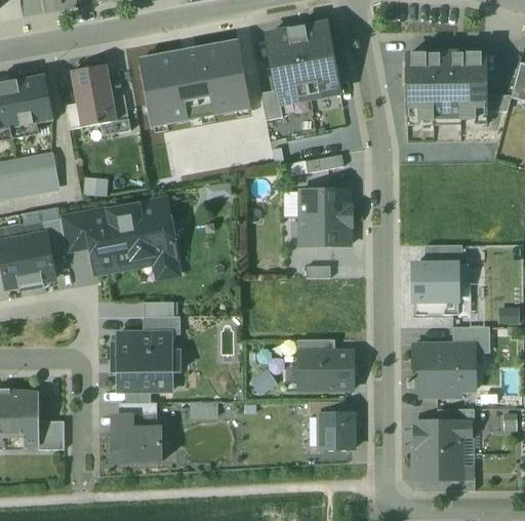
[(327,23),(267,33),(277,88),(280,102),(339,90),(327,23)]
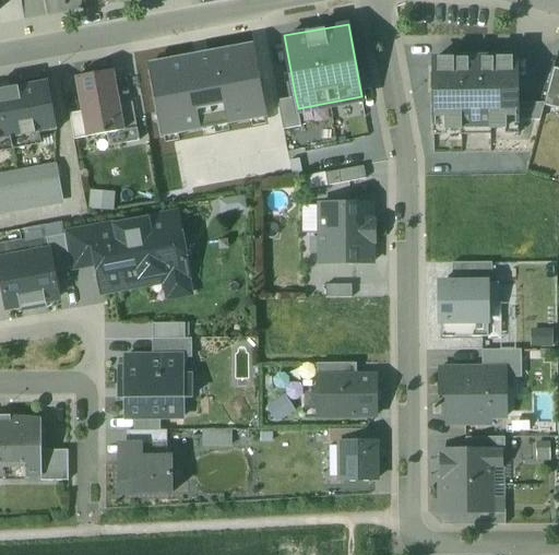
[(253,42),(150,61),(163,133),(268,114),(253,42)]
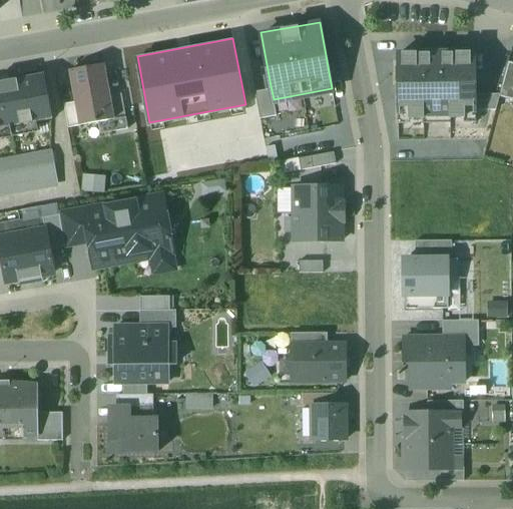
[(473,50),(399,51),(400,79),(398,79),(398,110),(409,110),(409,115),(424,116),(424,113),(450,112),(450,115),(465,115),(465,109),(476,109),(476,107),(476,92),(476,78),(474,78),(473,50)]
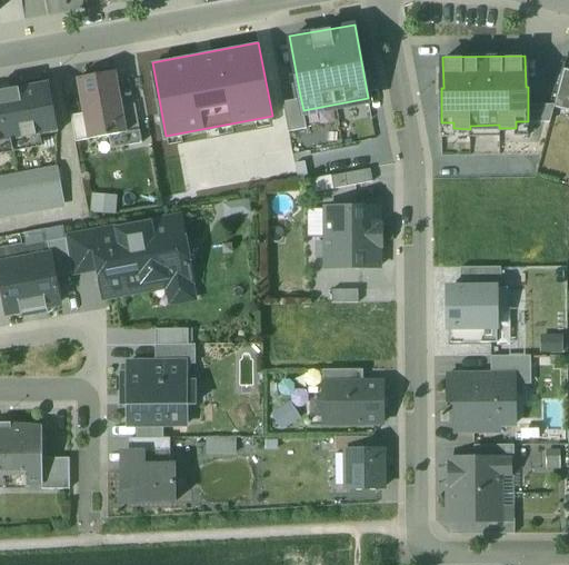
[(568,108),(568,66),(566,66),(556,106),(568,108)]
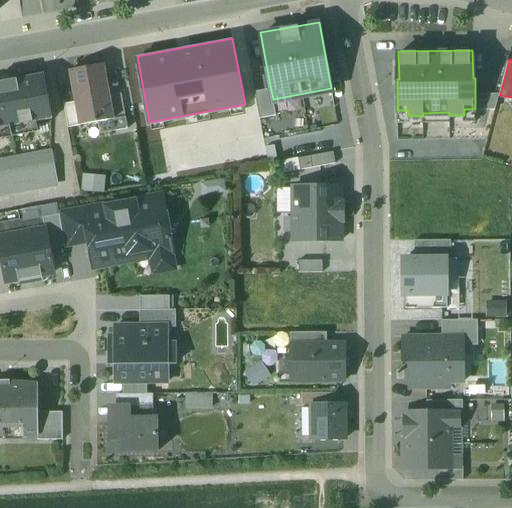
[(77,100),(81,123),(97,120),(114,117),(110,94),(105,62),(71,68),(77,100)]
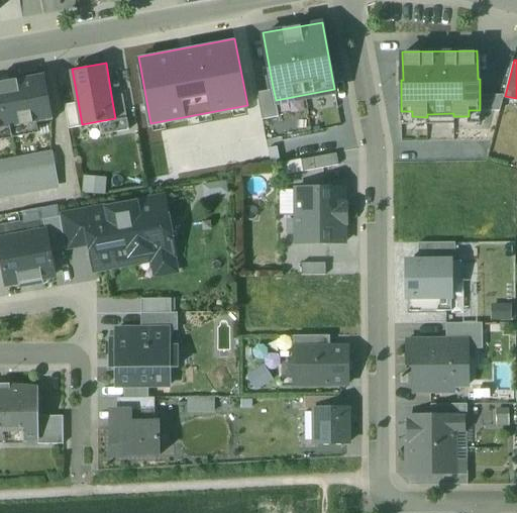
[(44,73),(0,81),(0,126),(53,117),(44,73)]
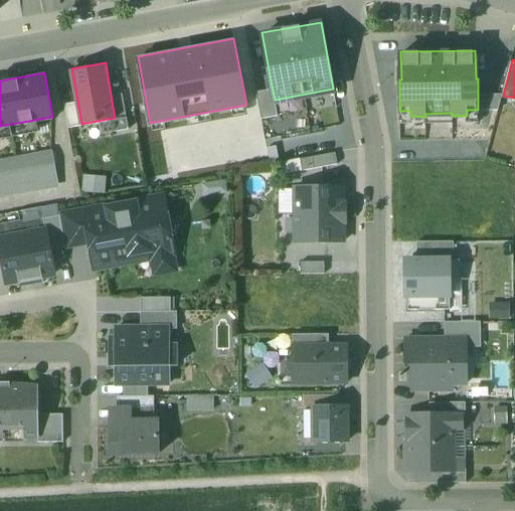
[(272,87),(255,90),(261,117),(278,114),(275,100),(272,87)]
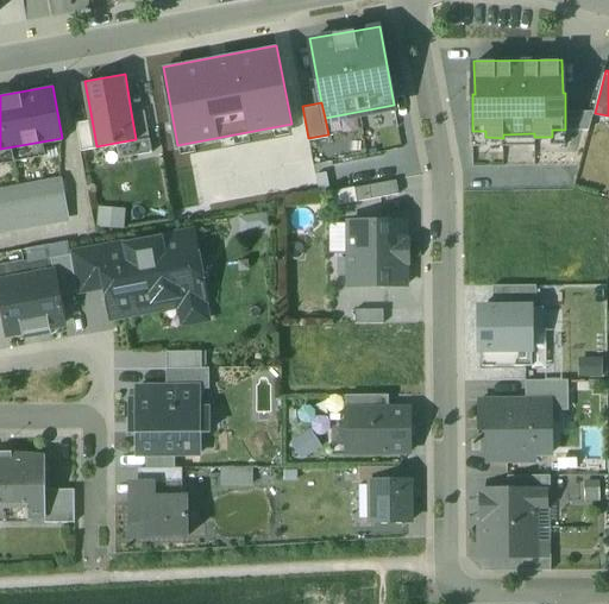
[(144,109),(131,112),(136,139),(150,137),(144,109)]
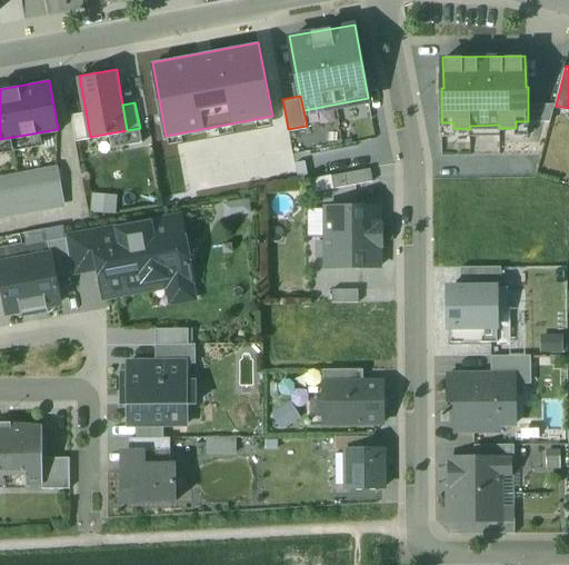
[(556,102),(528,102),(528,119),(551,120),(556,102)]
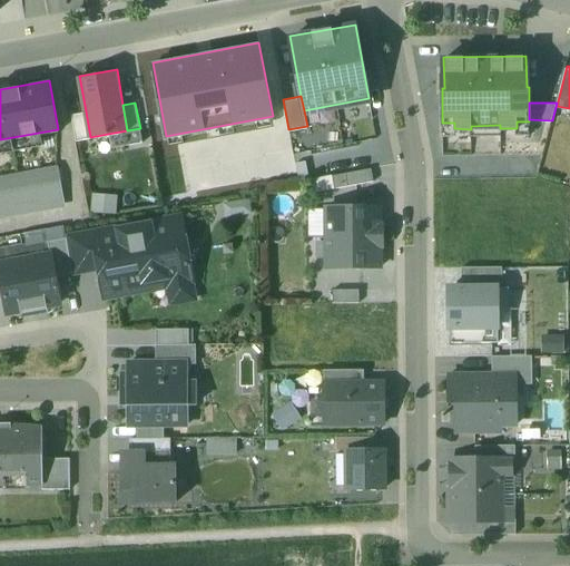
[(90,137),(86,111),(71,115),(76,139),(90,137)]
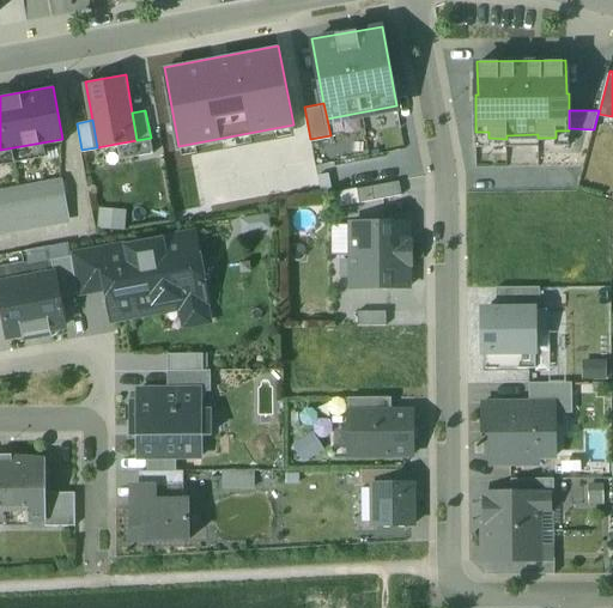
[(137,140),(116,144),(119,158),(153,152),(151,138),(137,140)]
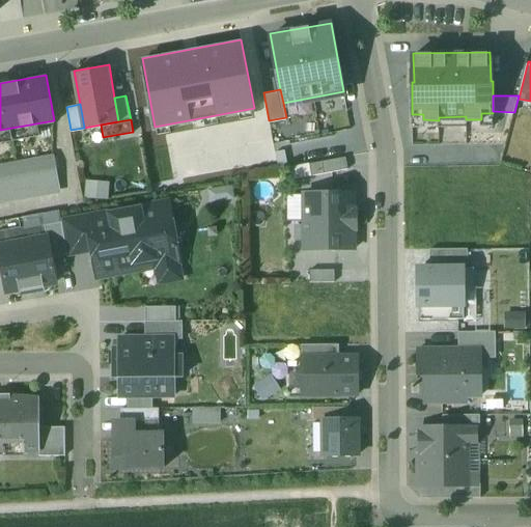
[(54,155),(0,164),(0,176),(56,167),(54,155)]
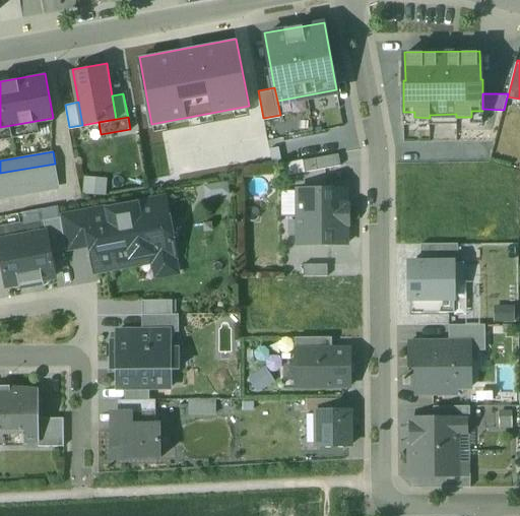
[(306,170),(341,164),(339,152),(304,158),(306,170)]
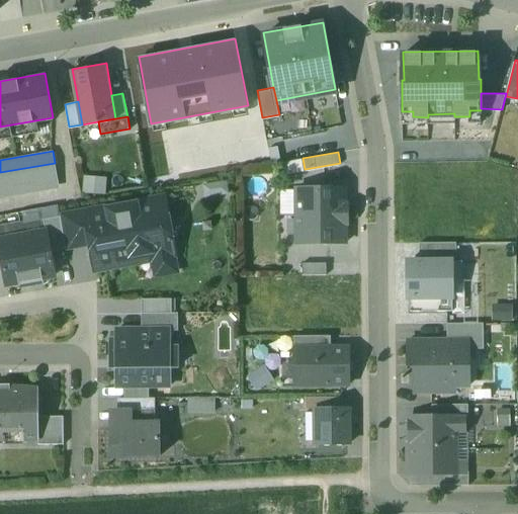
[(55,163),(0,172),(0,195),(60,185),(55,163)]
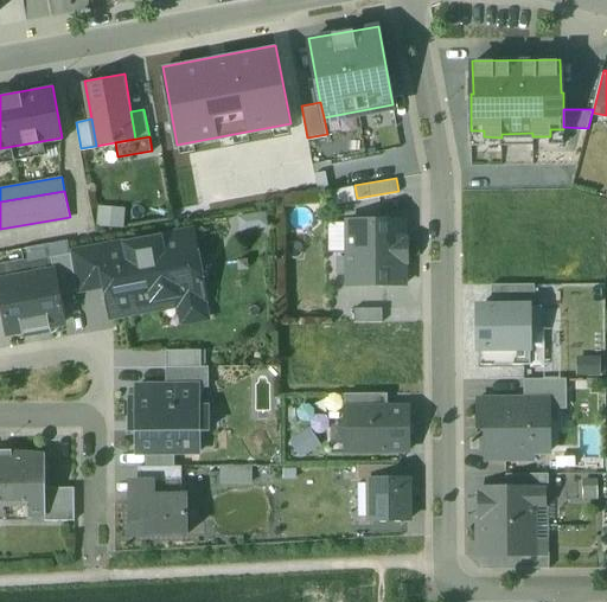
[(97,203),(96,221),(117,222),(119,203),(97,203)]
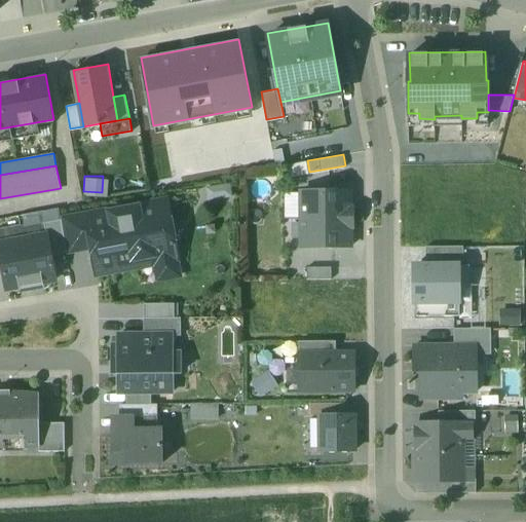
[(302,190),(302,216),(355,216),(355,190),(302,190)]
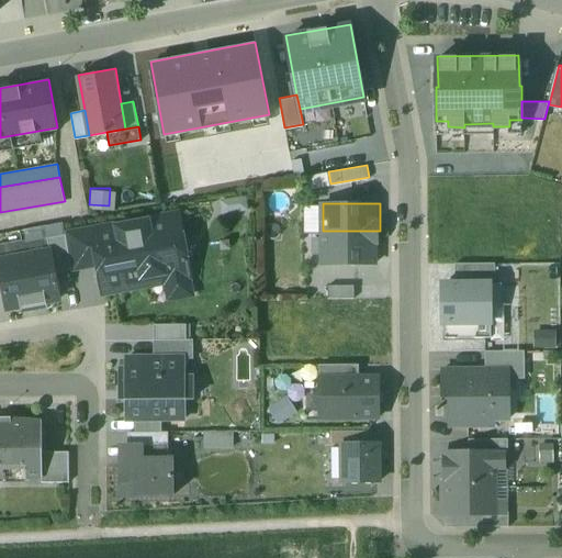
[(190,278),(177,211),(91,227),(98,261),(103,289),(166,277),(167,282),(190,278)]
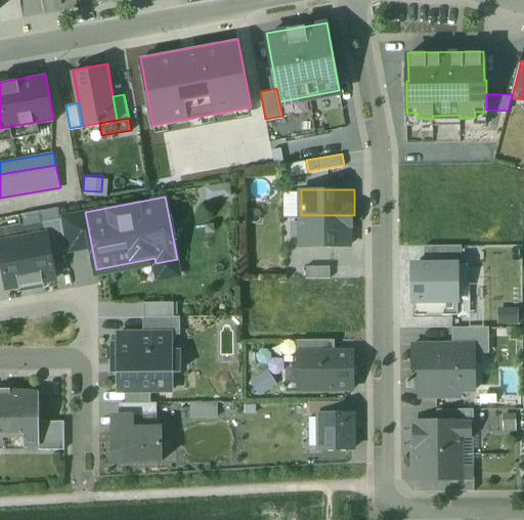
[(67,248),(91,244),(85,212),(60,217),(67,248)]
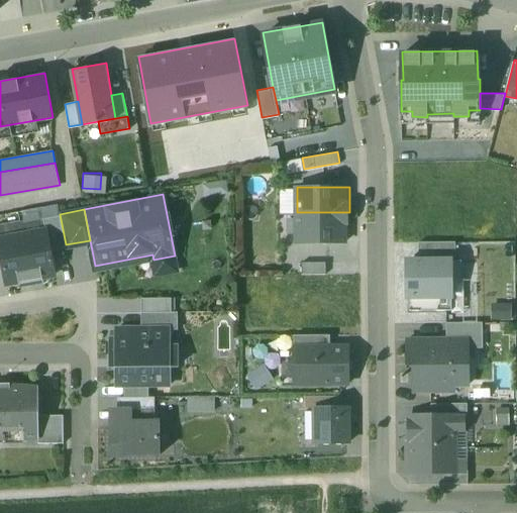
[(297,212),(297,241),(349,241),(349,212),(297,212)]
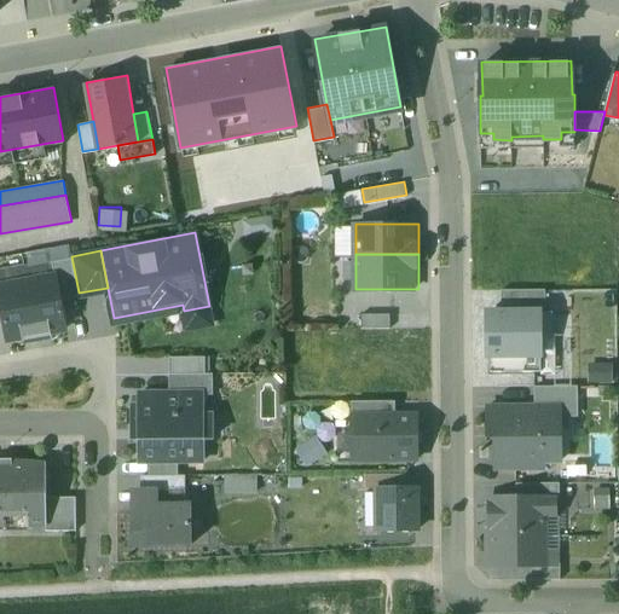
[(71,256),(52,260),(55,274),(56,274),(59,297),(79,294),(71,256)]
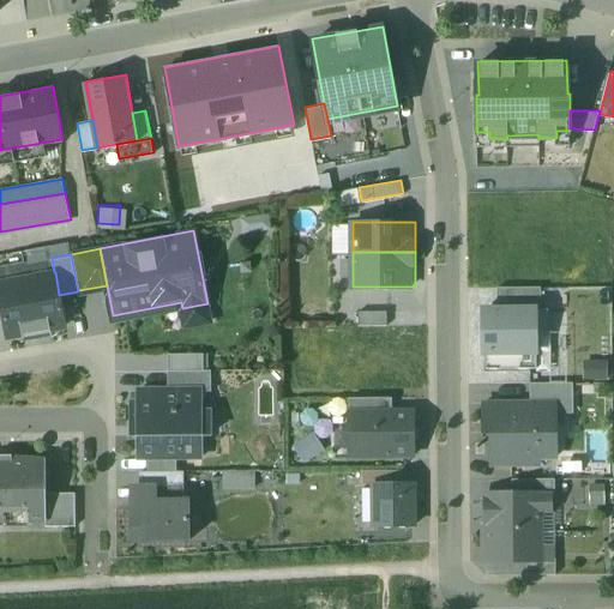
[(54,272),(26,277),(36,329),(65,324),(59,295),(55,272),(54,272)]
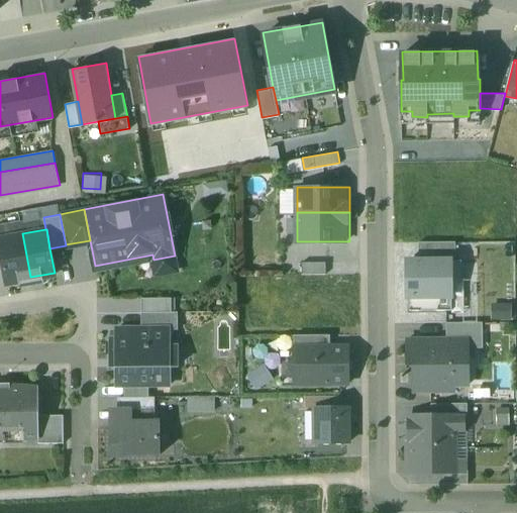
[(0,237),(0,244),(2,257),(7,282),(19,279),(20,279),(30,277),(22,233),(0,237)]
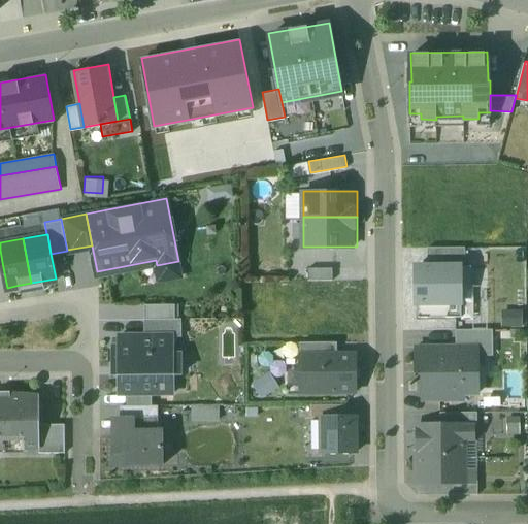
[(429,259),(466,258),(466,247),(428,247),(429,259)]
